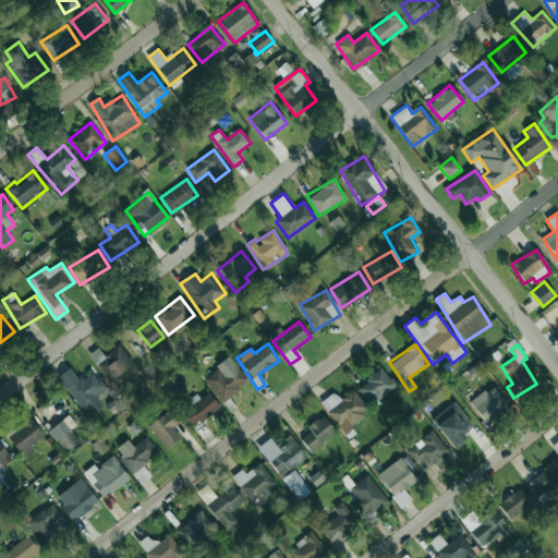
[(91,354),(107,383),(133,367),(121,346),(101,356),(98,350),(91,354)]
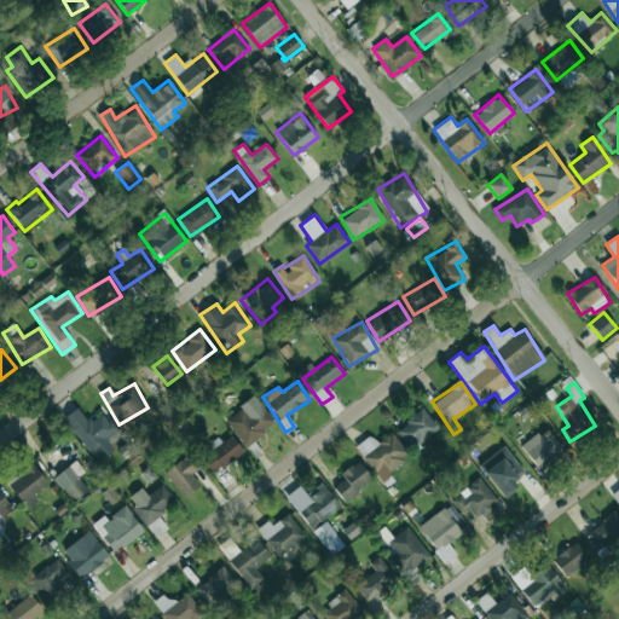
[(226,421),(246,446),(276,424),(256,399),(226,421)]
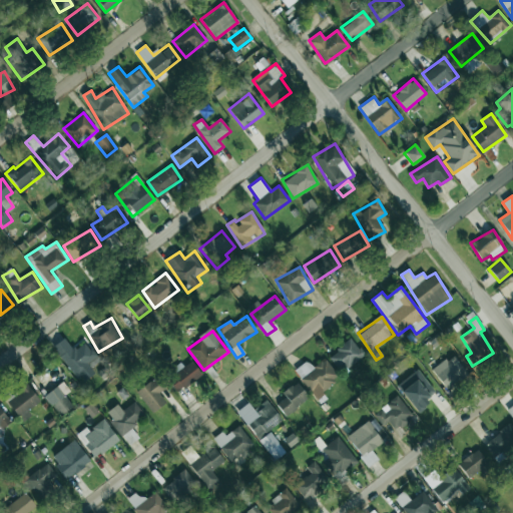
[(95,374),(90,368),(100,361),(85,341),(73,350),(64,338),(53,346),(80,384),(95,374)]
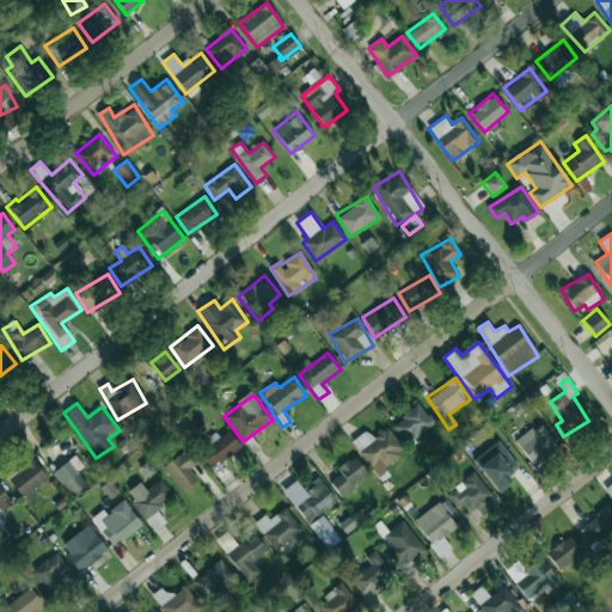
[(392,424),(407,445),(435,424),(420,404),(392,424)]
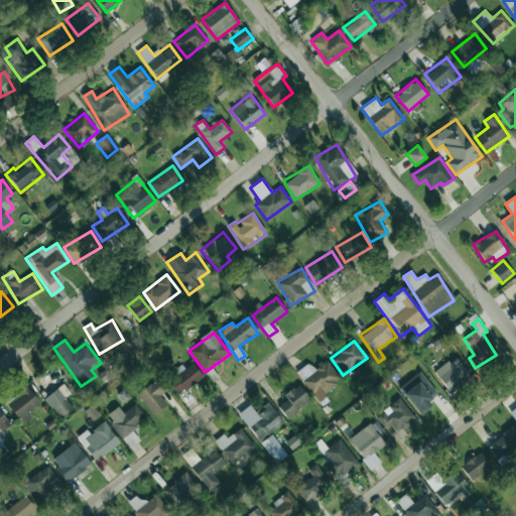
[(448,391),(470,375),(455,357),(434,373),(448,391)]
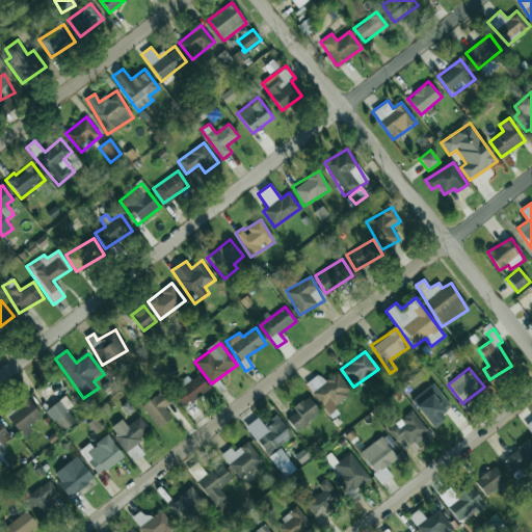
[(306,383),(325,413),(352,394),(338,372),(324,381),(319,374),(306,383)]
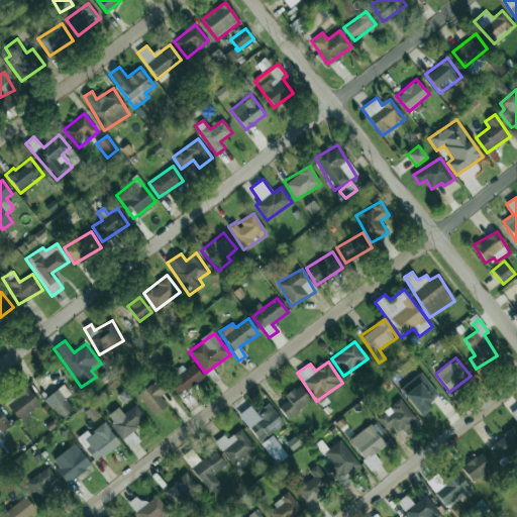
[(185,370),(182,367),(167,378),(179,395),(203,378),(193,364),(185,370)]
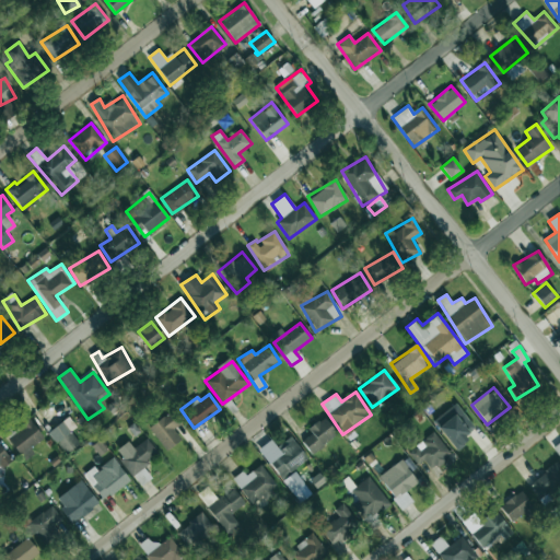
[(454,448),(477,430),(455,403),(433,421),(454,448)]
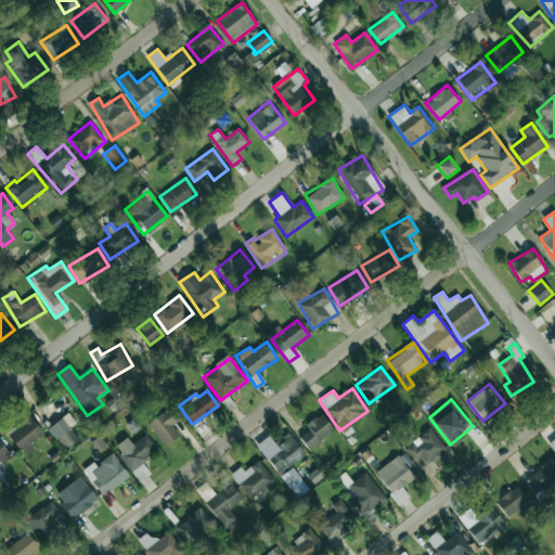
[(178,421),(169,409),(147,424),(164,447),(180,436),(172,425),(178,421)]
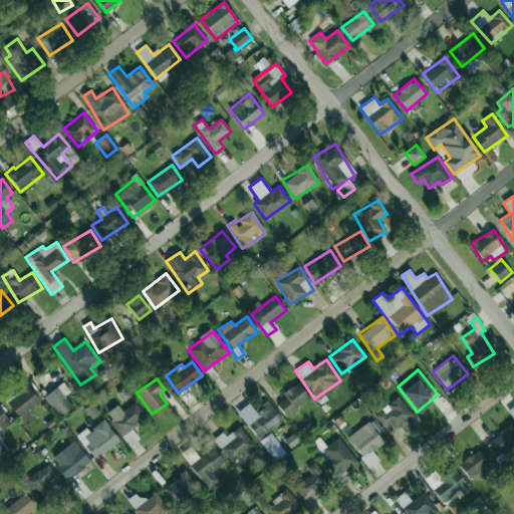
[(23,423),(31,416),(27,412),(40,402),(25,382),(4,399),(23,423)]
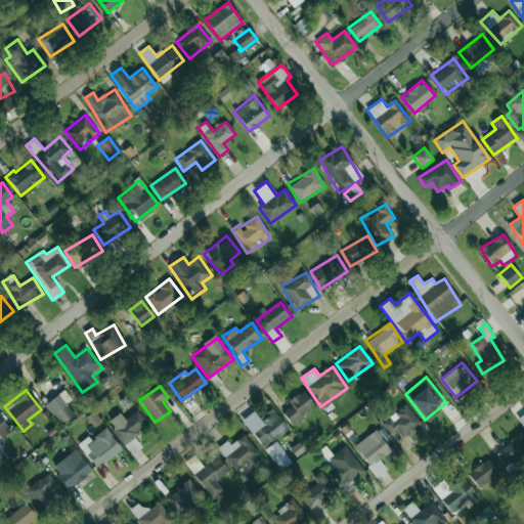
[(59,426),(75,417),(67,402),(71,399),(66,390),(45,403),(59,426)]
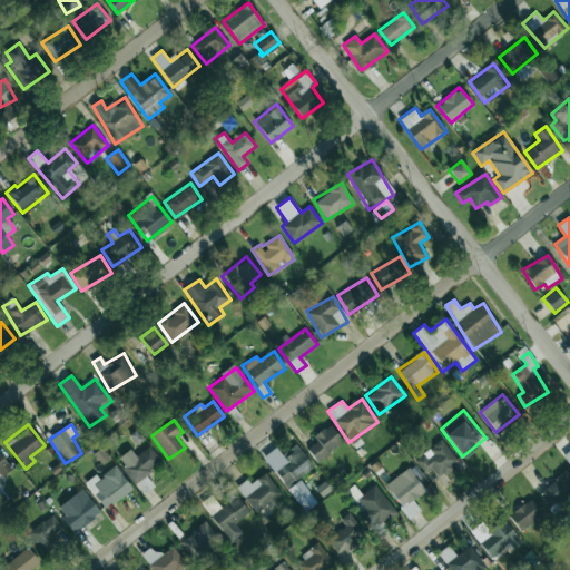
[(317,441),(307,449),(316,462),(343,443),(331,424),(313,436),(317,441)]
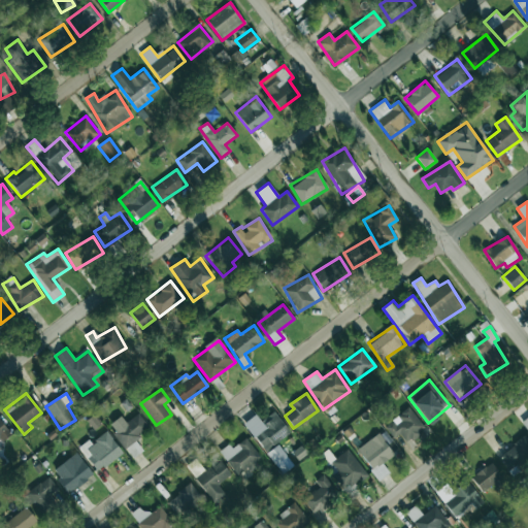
[(400,434),(405,442),(425,430),(410,407),(385,425),(393,438),(400,434)]
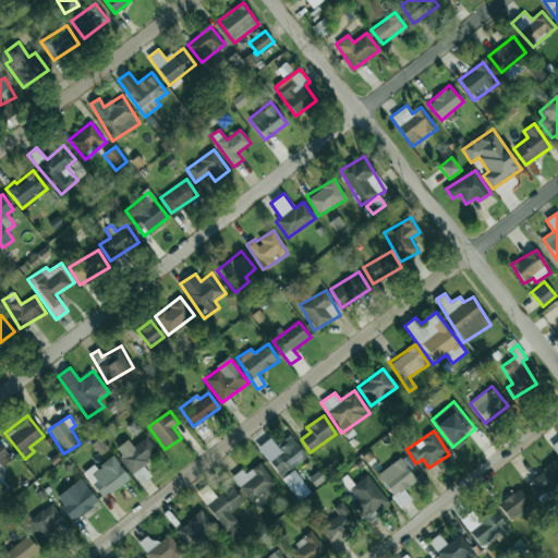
[(276,445),(270,438),(257,447),(279,477),(306,458),(290,435),(276,445)]
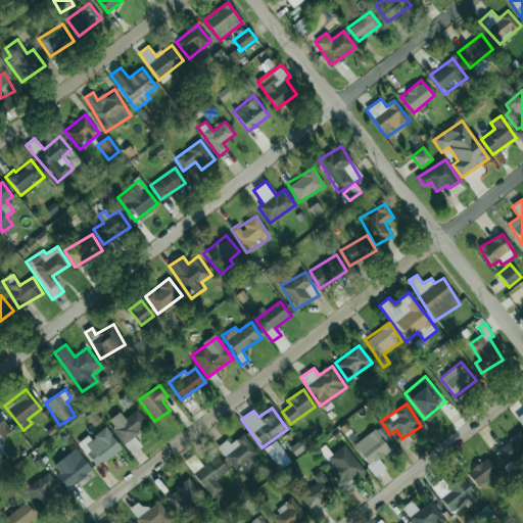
[(106,421),(124,444),(141,432),(138,429),(147,423),(137,409),(125,419),(120,412),(106,421)]
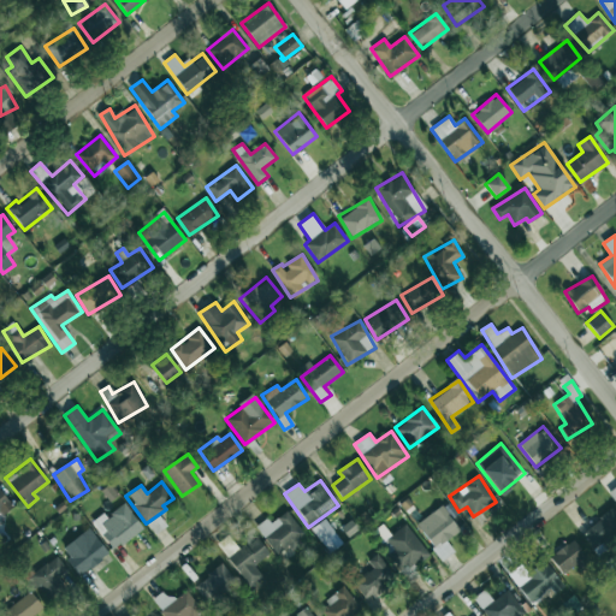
[(0,490),(0,513),(11,504),(0,490)]
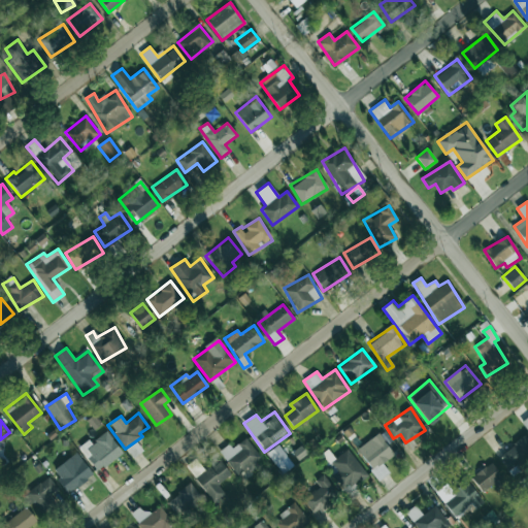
[(89,440),(79,446),(96,471),(122,455),(107,431),(91,441),(89,440)]
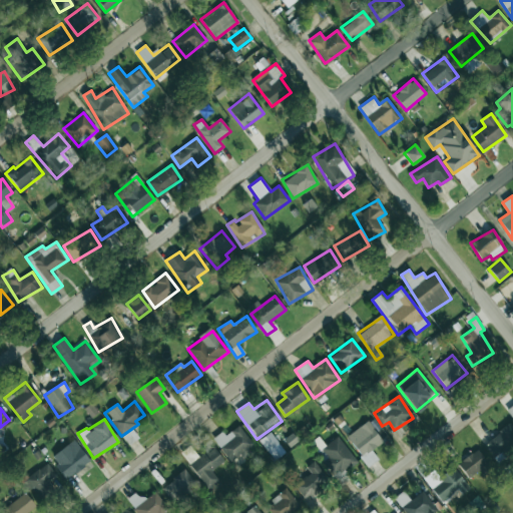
[(368,466),(378,459),(371,449),(382,441),(367,421),(346,437),(368,466)]
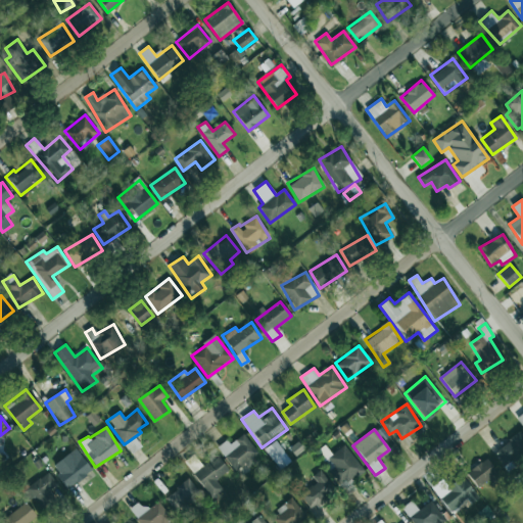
[(506,466),(522,453),(522,436),(520,432),(494,450),(506,466)]
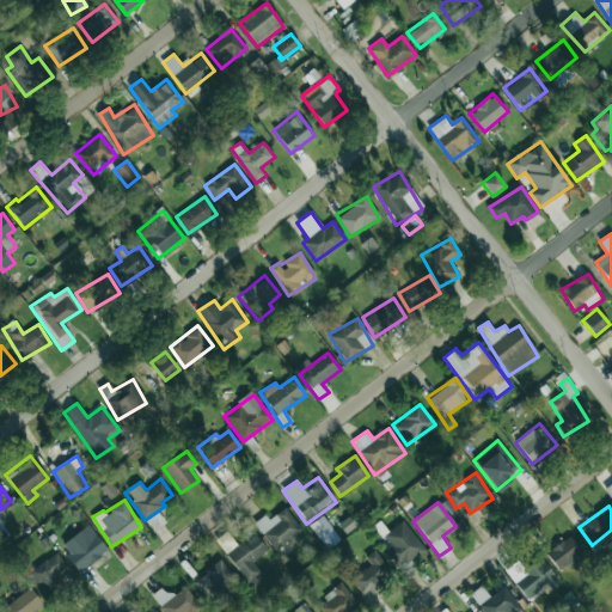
[(268,519),(265,515),(255,521),(274,552),(303,534),(286,508),(268,519)]
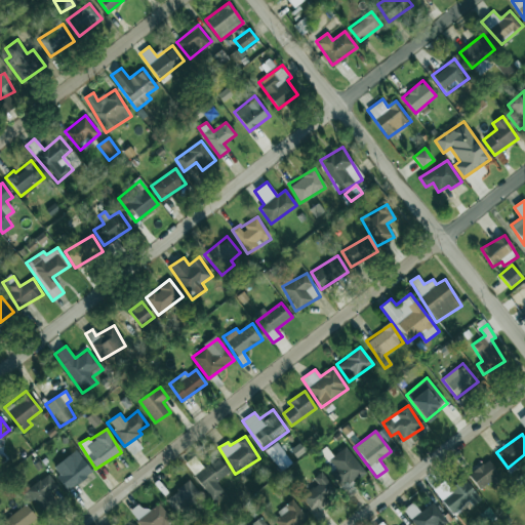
[(280,471),(292,462),(277,442),(266,450),(280,471)]
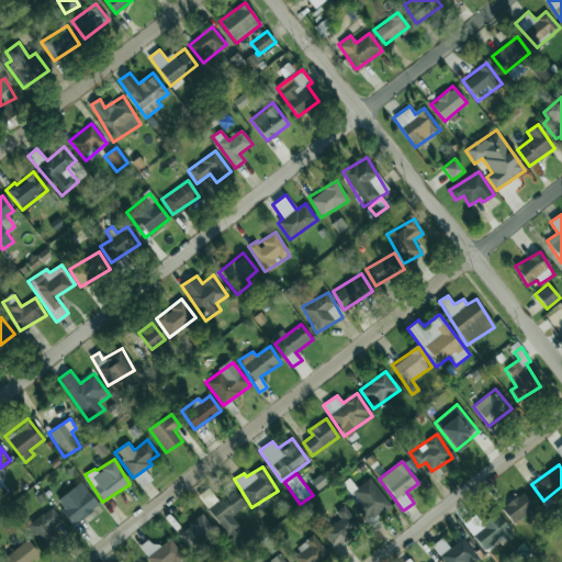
[(375,515),(390,507),(372,478),(347,492),(369,529),(380,523),(375,515)]
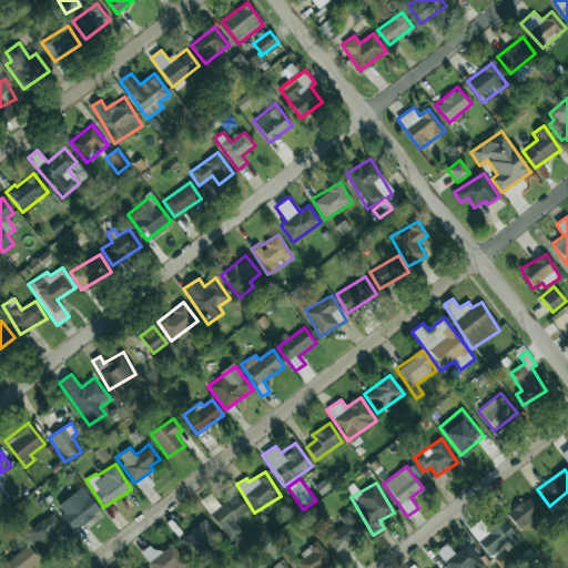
[(56,506),(73,530),(100,510),(82,487),(56,506)]
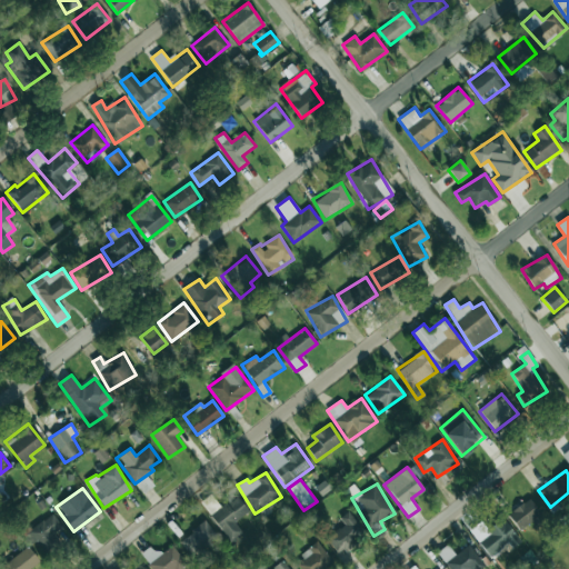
[(210,513),(228,542),(242,533),(235,521),(248,512),(238,497),(210,513)]
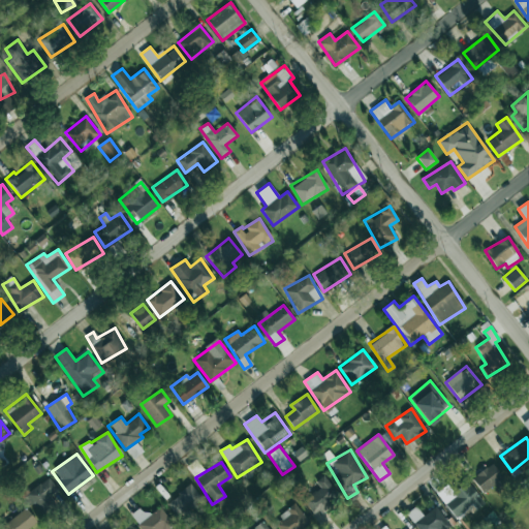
[(504,481),(496,464),(473,474),(481,492),(504,481)]
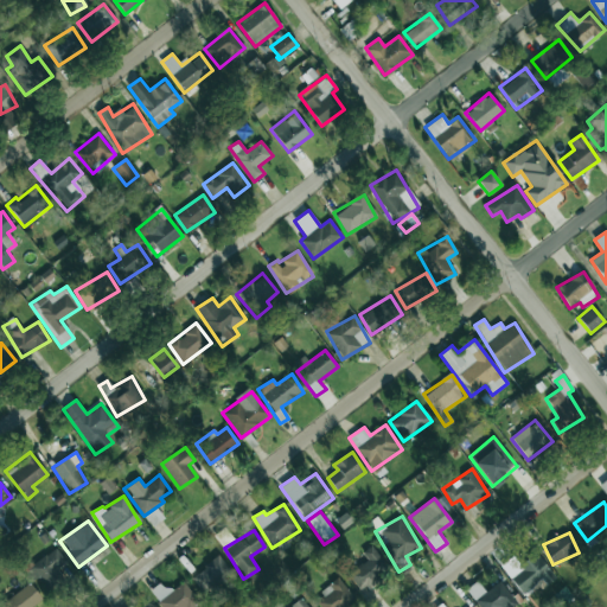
[(362,553),(368,561),(349,573),(358,589),(389,570),(372,545),(362,553)]
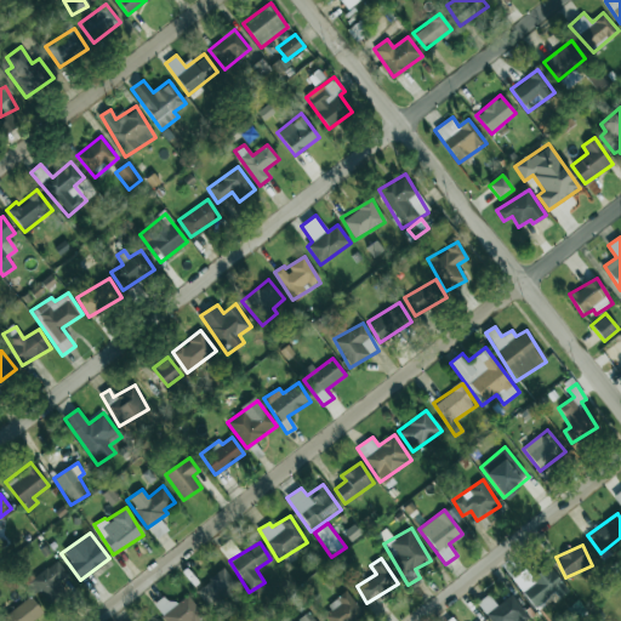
[(29,596),(44,590),(47,598),(63,591),(58,581),(67,577),(61,564),(23,581),(29,596)]
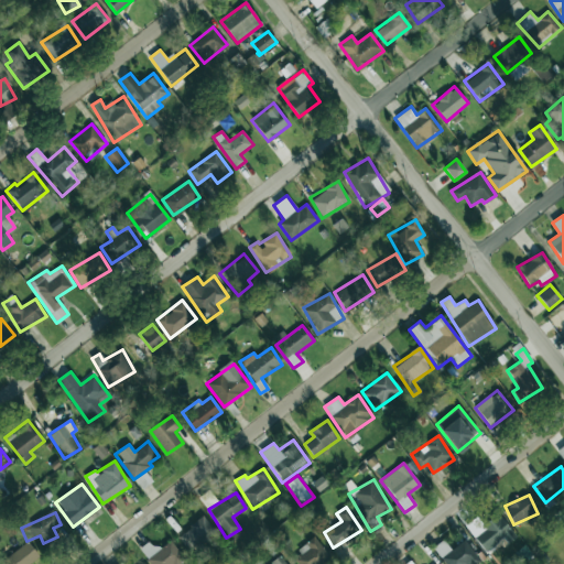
[(477,527),(474,522),(467,528),(486,553),(506,539),(508,543),(517,538),(498,512),(477,527)]
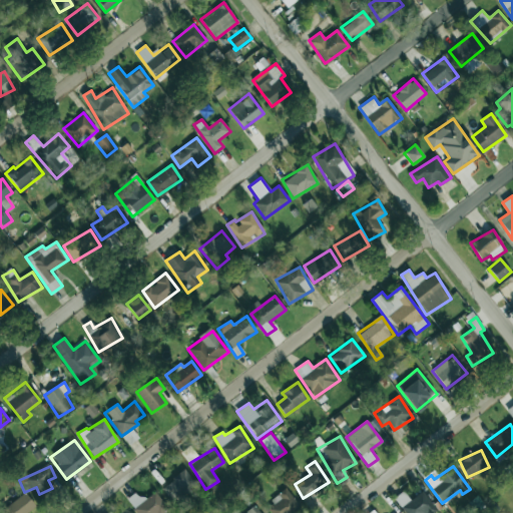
[(196,485),(186,470),(161,486),(172,502),(196,485)]
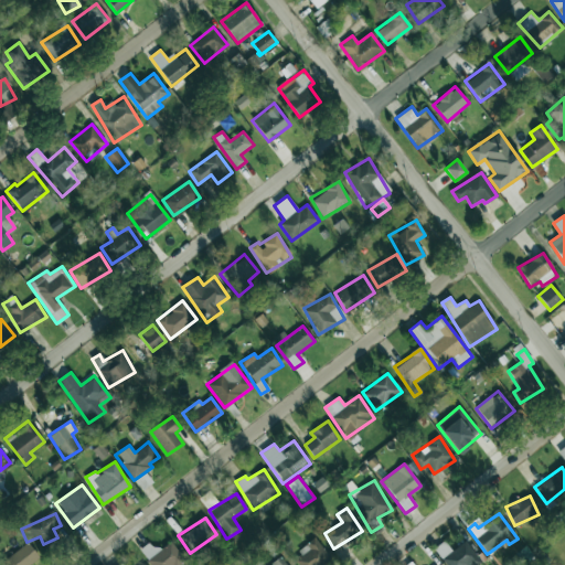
[(298,564),(319,564),(330,558),(317,539),(292,556),(298,564)]
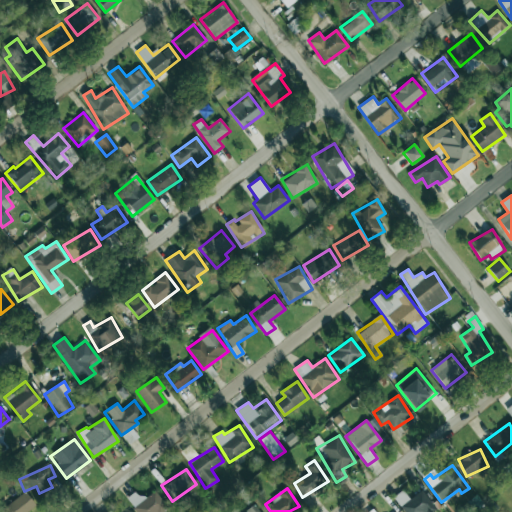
[(422,490),(409,499),(403,490),(394,496),(404,511),(433,511),(436,510),(422,490)]
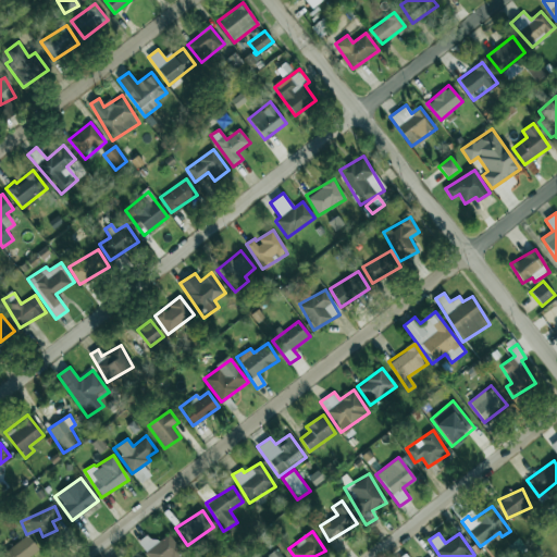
[(180,556),(183,555),(170,534),(155,544),(148,534),(138,541),(148,556),(180,556)]
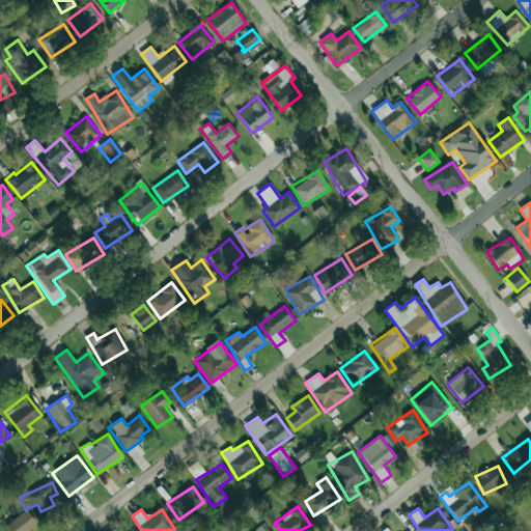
[(2,530),(27,530),(36,525),(26,510),(1,528),(2,530)]
